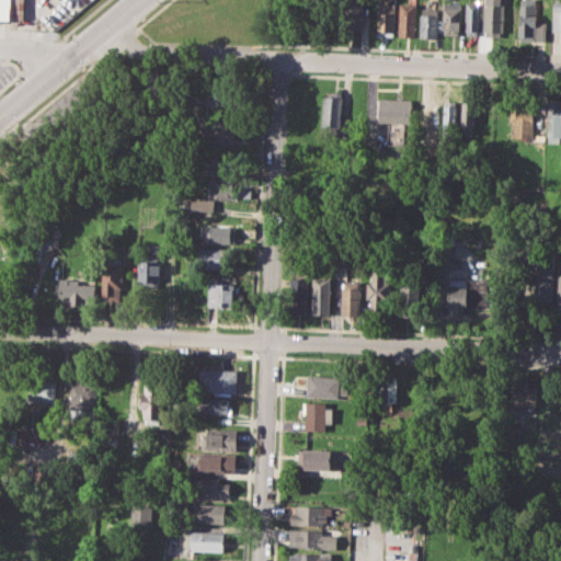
[(0,0),(9,0),(9,19),(0,18),(0,0)]
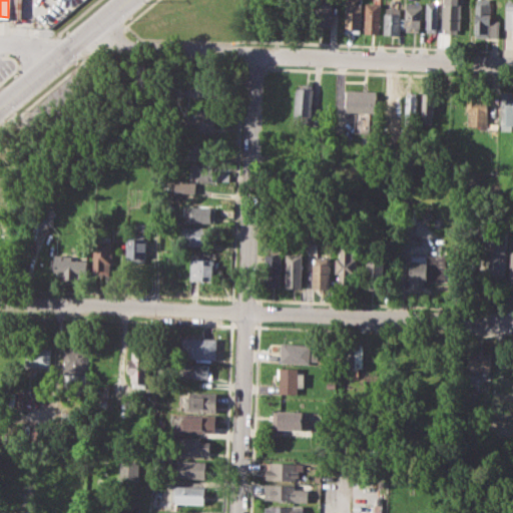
[(311,0),(331,0),(331,25),(311,24),(311,0)]
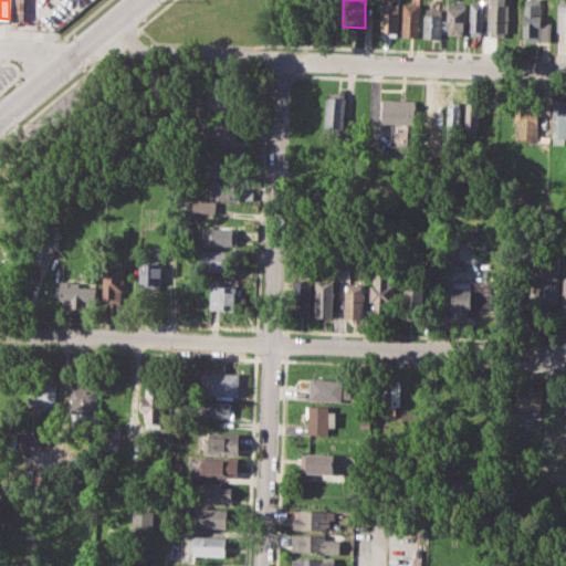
[(380,0),(398,0),(398,37),(380,35),(380,0)]
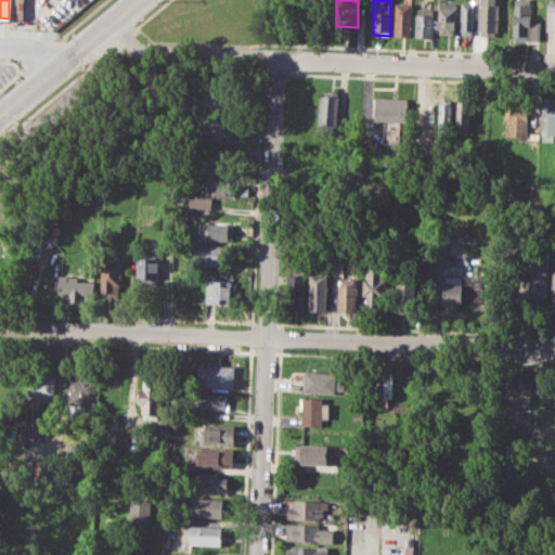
[(479,0),(498,0),(498,36),(478,36),(479,0)]
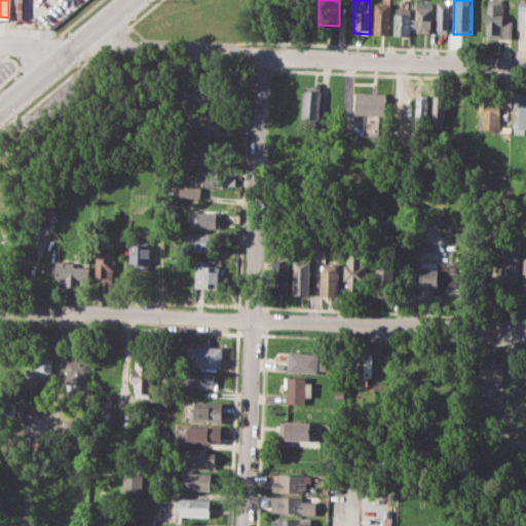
[(486,0),(501,0),(501,21),(512,21),(512,38),(486,38),(486,0)]
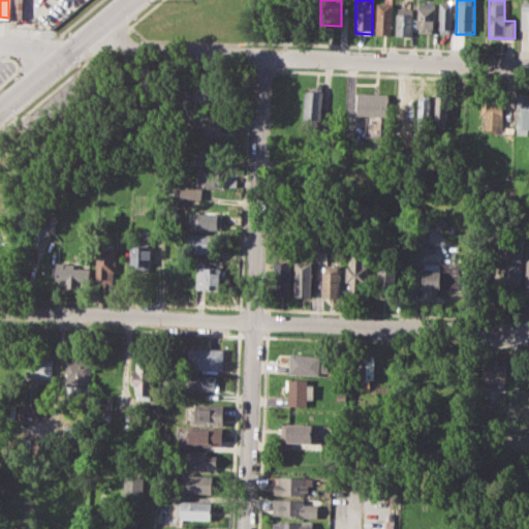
[(528,29),(528,1),(521,1),(520,29),(528,29)]
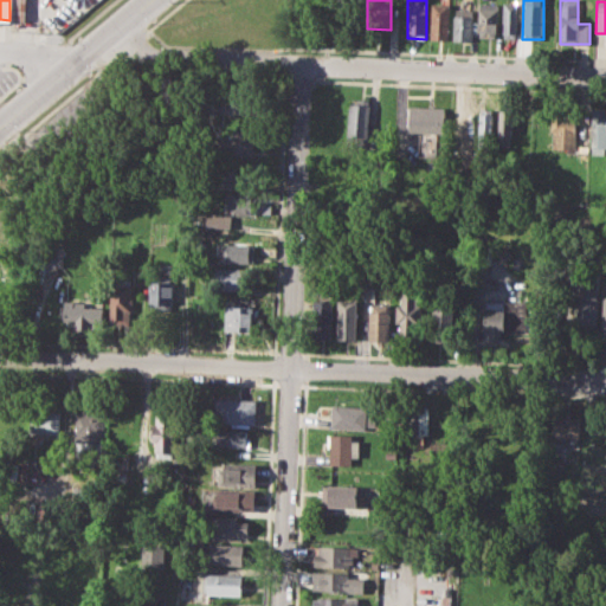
[(503,2),(519,2),(517,38),(502,37),(503,2)]
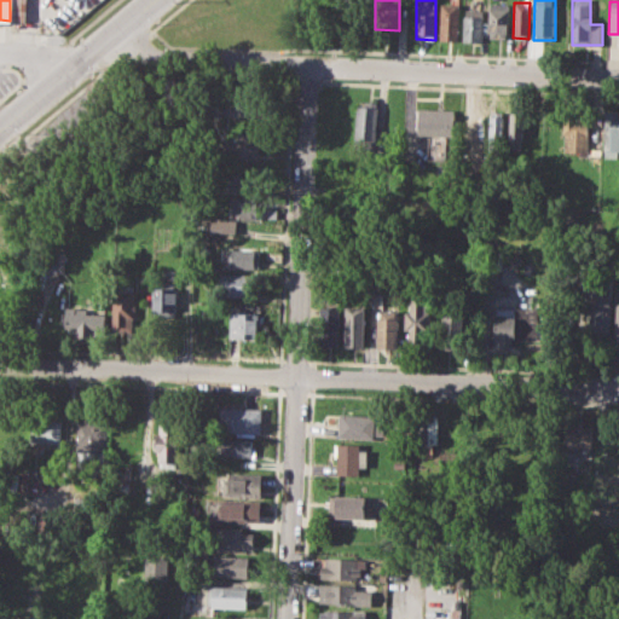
[(440,4),(458,4),(458,41),(440,41),(440,4)]
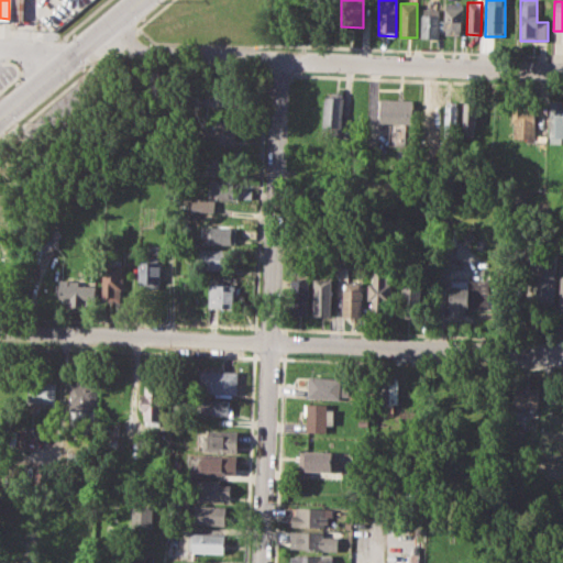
[(445,3),(462,3),(461,35),(444,34),(445,3)]
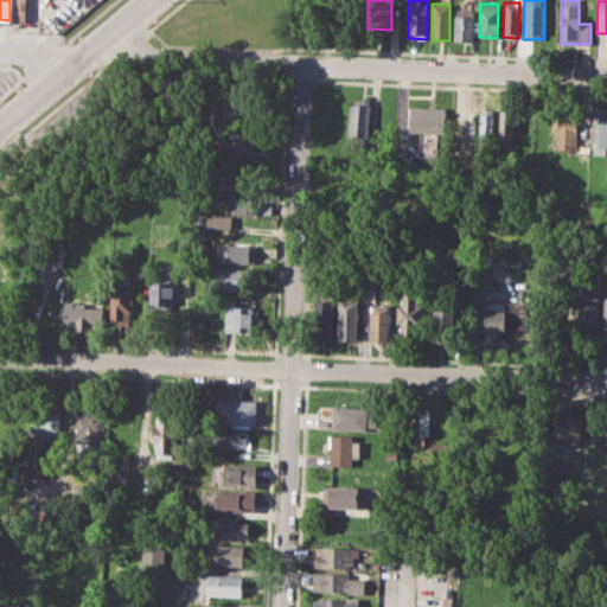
[(455,8),(472,10),(472,42),(454,40),(455,8)]
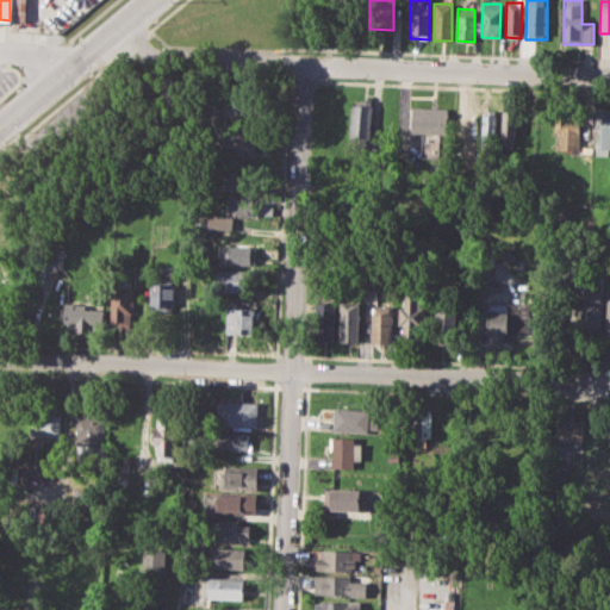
[(228,94),(259,95),(259,117),(228,116),(228,94)]
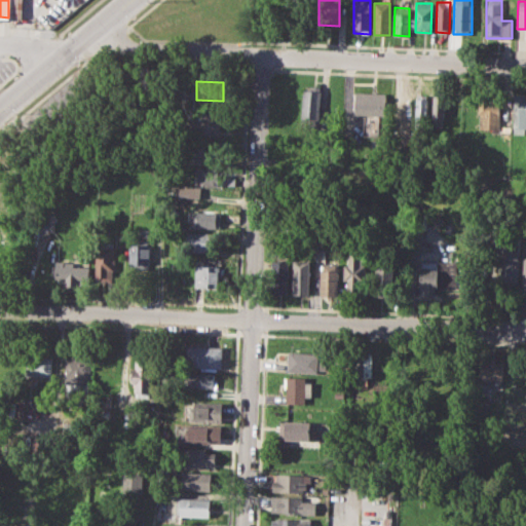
[(310,85),(321,86),(320,119),(301,118),(302,89),(310,89),(310,85)]
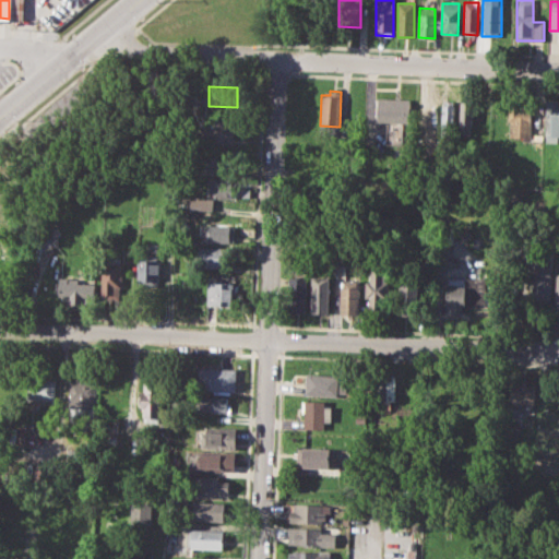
[(378,98),(412,99),(411,122),(403,122),(402,144),(385,144),(387,122),(377,121),(378,98)]
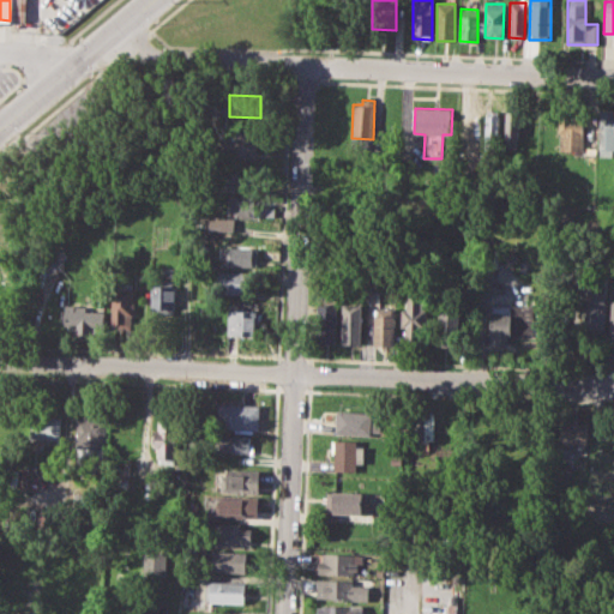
[(599,155),(599,108),(613,108),(613,114),(613,148),(613,155),(599,155)]
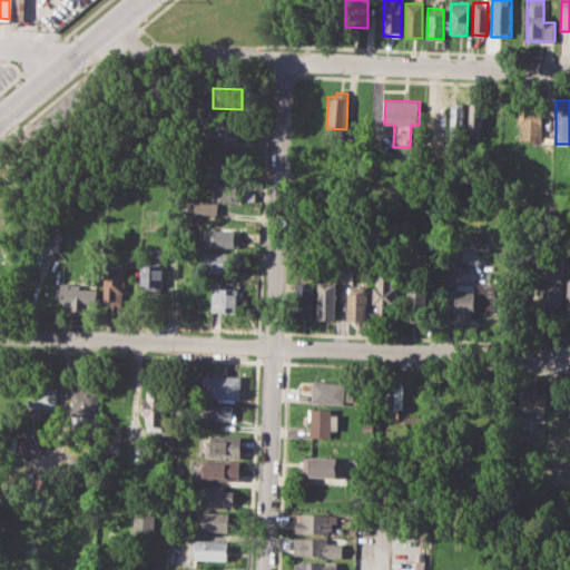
[(467,101),(482,101),(481,130),(465,129),(467,101)]
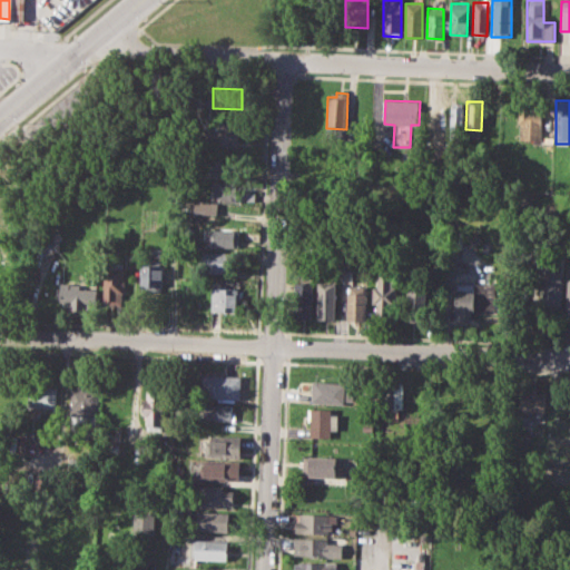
[(485,125),(487,101),(501,102),(500,125),(485,125)]
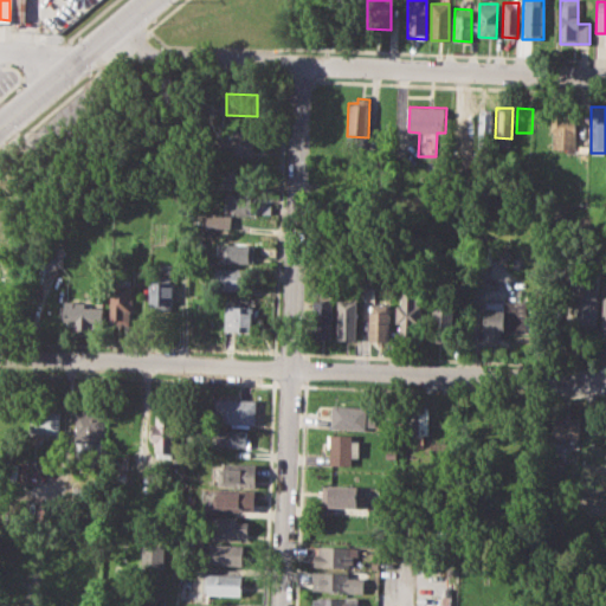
[(552,109),(563,110),(563,122),(578,122),(577,149),(553,148),(554,131),(550,131),(552,109)]
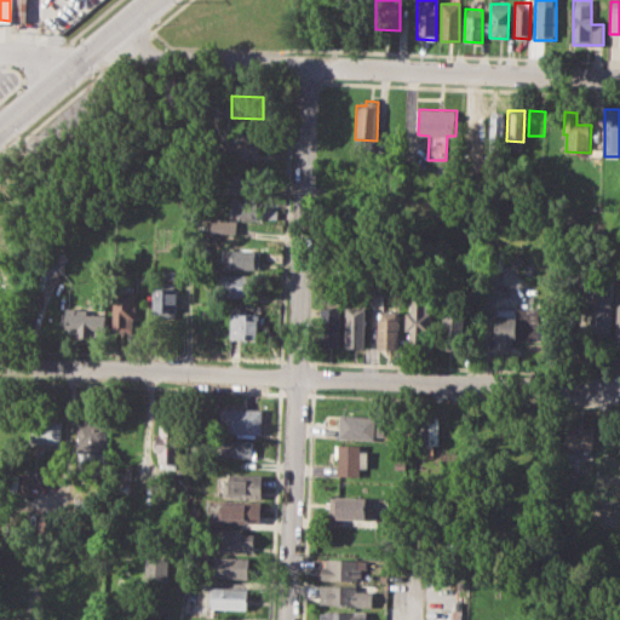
[(489,136),(503,137),(504,116),(491,116),(489,136)]
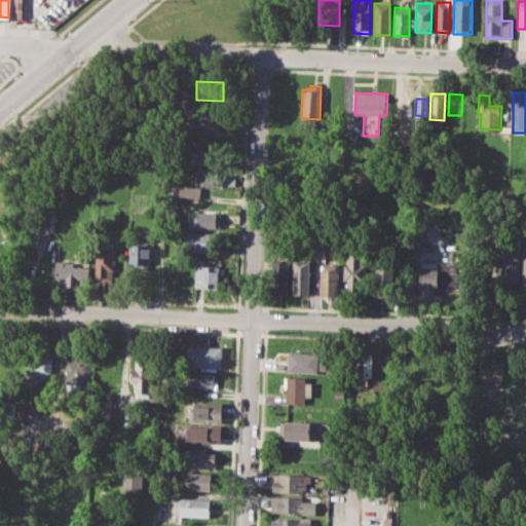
[(203,112),(219,112),(219,130),(190,129),(191,118),(202,118),(203,112)]
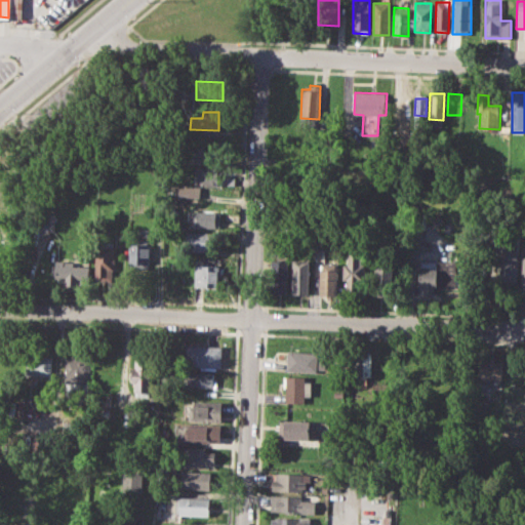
[(188,144),(207,144),(207,149),(214,149),(214,162),(188,161),(188,144)]
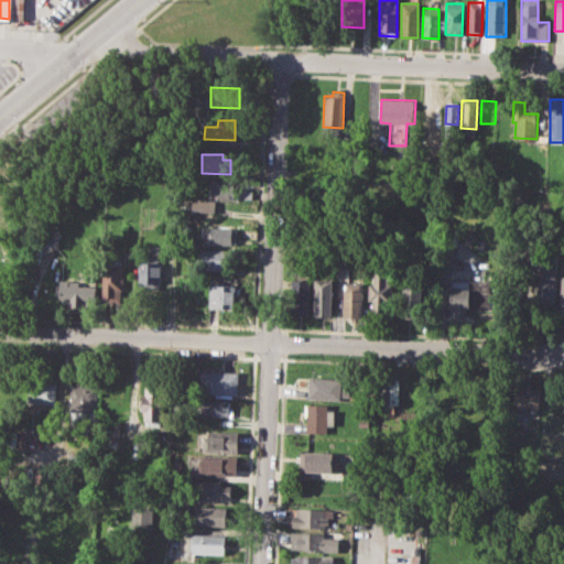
[(208,179),(237,180),(237,198),(207,197),(208,179)]
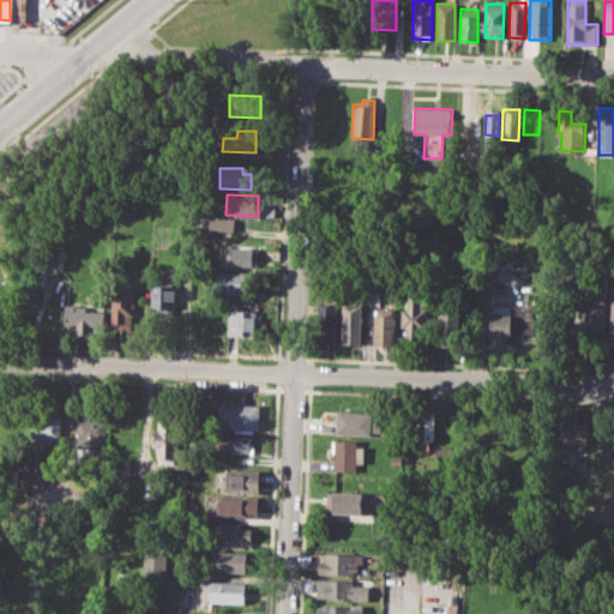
[(233,230),(234,218),(209,217),(208,229),(233,230)]
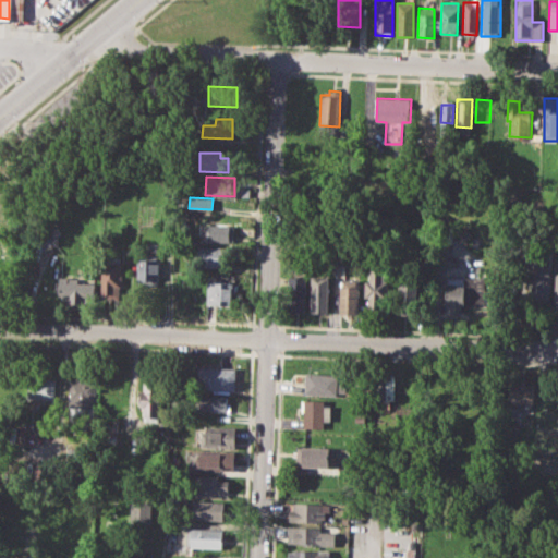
[(202,223),(234,225),(233,242),(201,240),(202,223)]
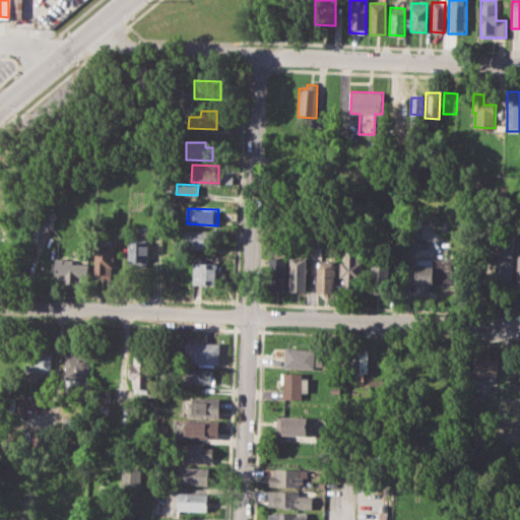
[(185,229),(219,231),(218,248),(184,247),(185,229)]
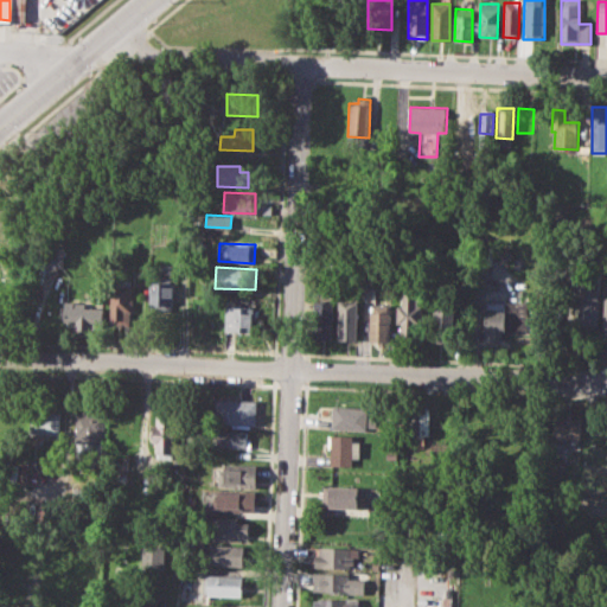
[(582,274),(600,274),(599,314),(579,314),(579,295),(586,296),(586,288),(582,288),(582,274)]
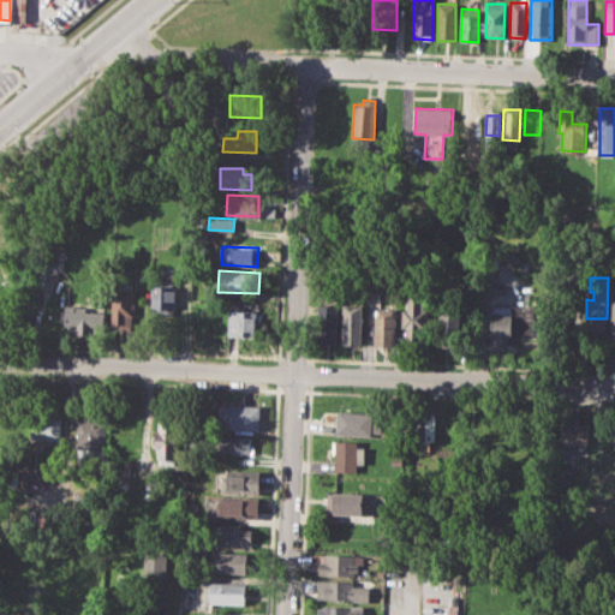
[(154,280),(174,281),(173,315),(153,315),(154,280)]
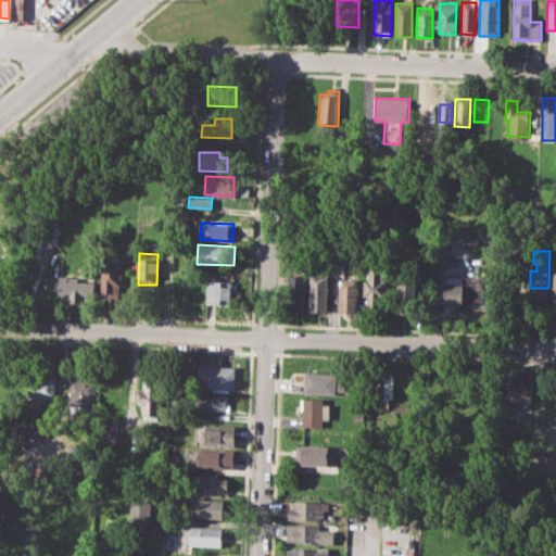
[(108,254),(121,254),(121,295),(102,295),(102,268),(108,268),(108,254)]
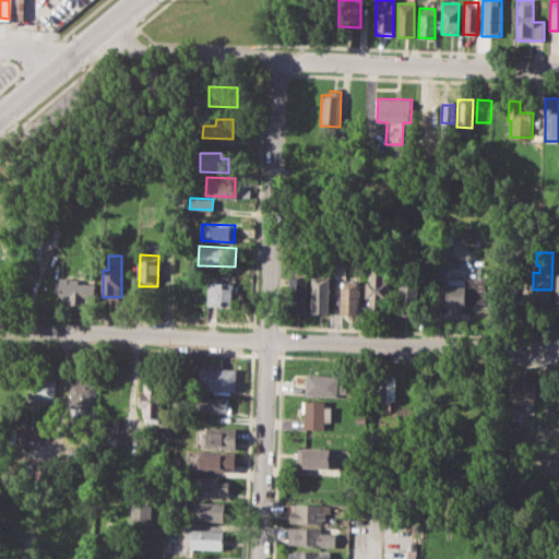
[(368,266),(387,268),(387,296),(381,296),(381,309),(369,309),(369,297),(365,297),(365,280),(368,280),(368,266)]
